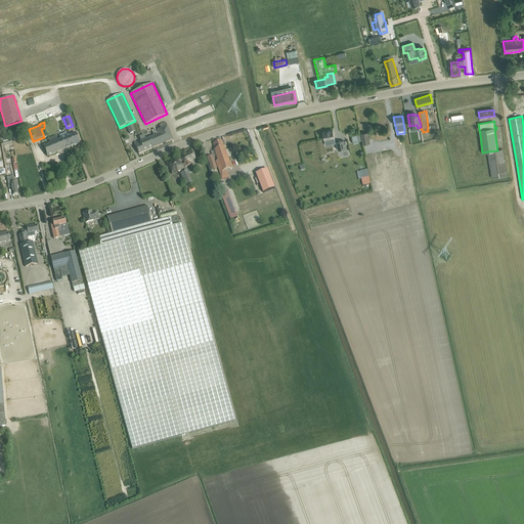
[(143,151),(173,140),(171,135),(166,123),(160,125),(161,129),(153,132),(154,136),(145,139),(144,136),(143,135),(139,136),(140,138),(141,141),(139,142),(143,151)]
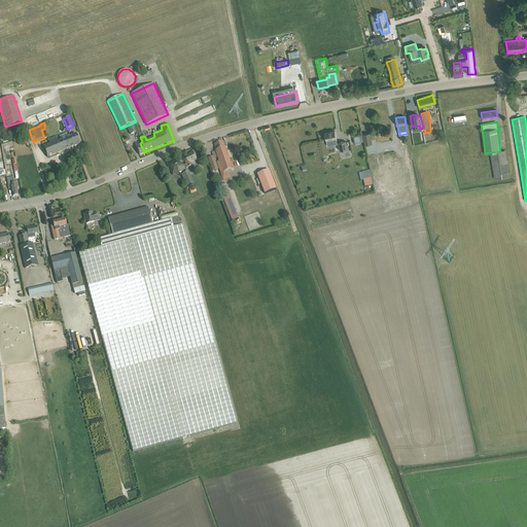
[(136,133),(135,129),(134,127),(128,129),(131,135),(136,133)]
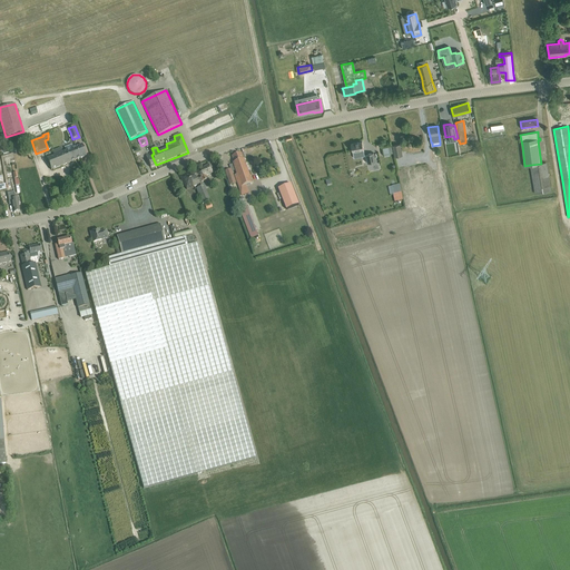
[(364,153),(364,149),(362,141),(351,144),(352,146),(351,147),(351,149),(352,149),(353,151),(354,158),(362,157),(361,153),(364,153)]
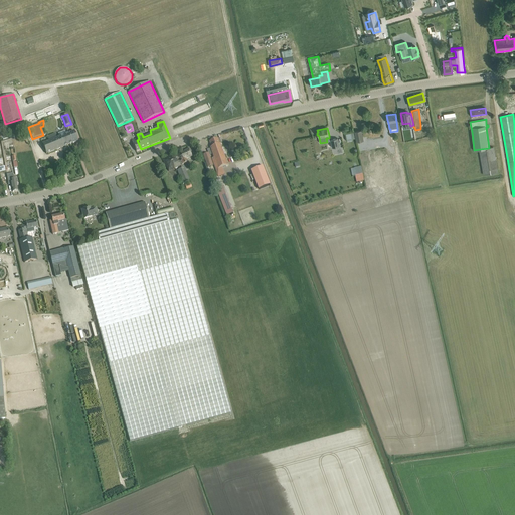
[(355,132),(357,142),(364,140),(362,130),(355,132)]
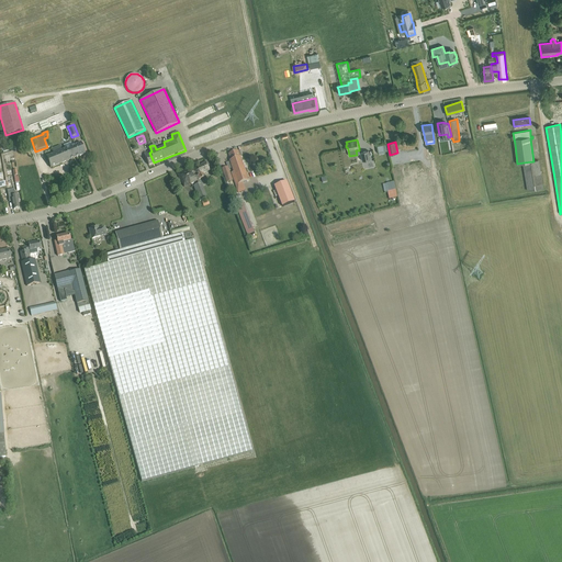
[(86,154),(83,148),(81,143),(74,145),(79,156),(86,154)]
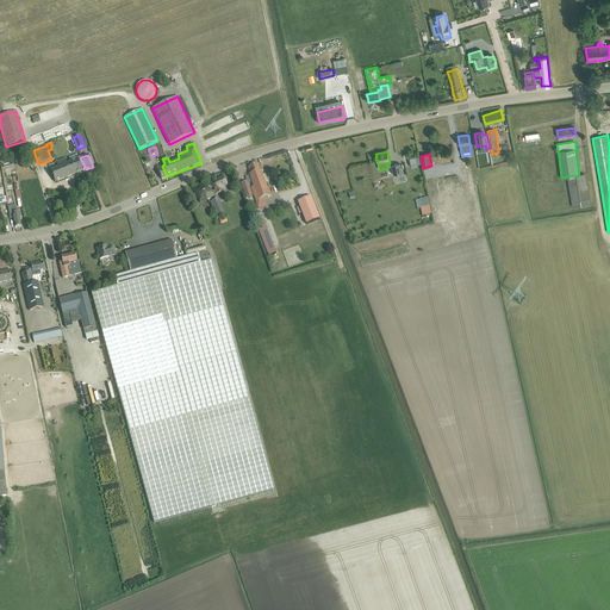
[(55,182),(86,169),(80,157),(67,163),(66,159),(56,162),(58,167),(50,170),(53,176),(55,182)]
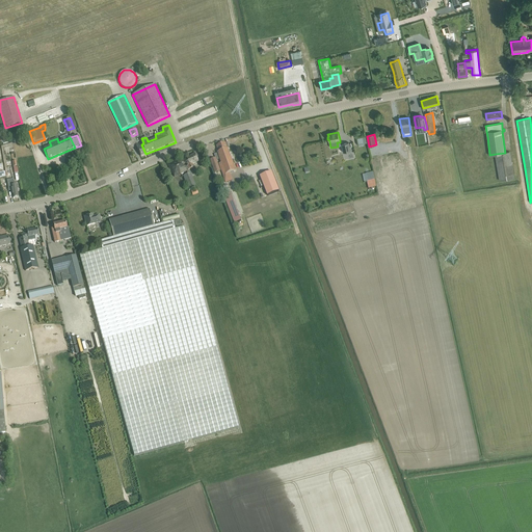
[(349,142),(342,143),(344,153),(350,151),(349,142)]
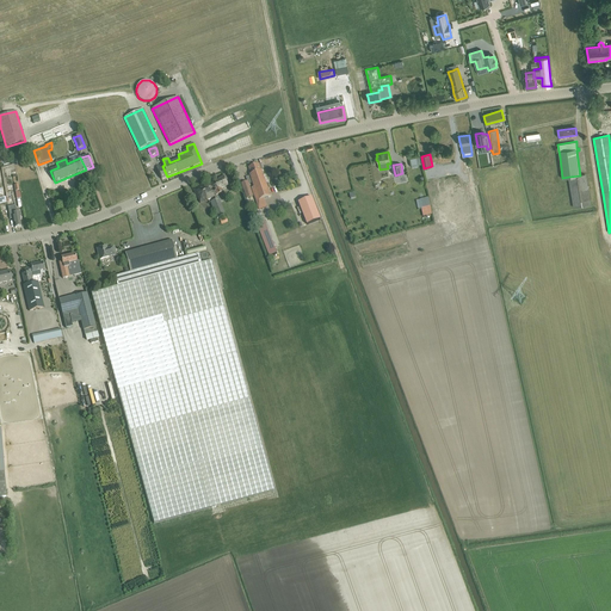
[(167,177),(162,166),(162,165),(156,167),(159,174),(161,180),(167,177)]
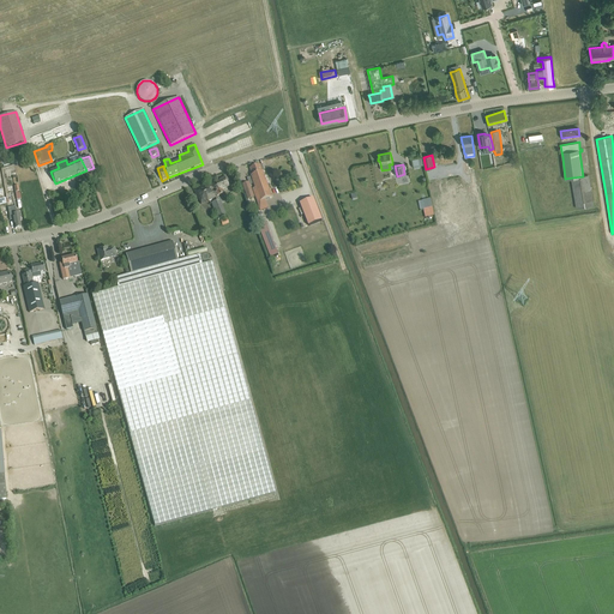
[(248,182),(244,185),(245,191),(248,199),(254,198),(250,185),(254,184),(256,188),(253,190),(258,204),(260,211),(269,208),(266,200),(272,198),(266,181),(264,172),(263,167),(260,167),(260,166),(251,169),(253,175),(251,176),(252,178),(247,179),(248,182)]
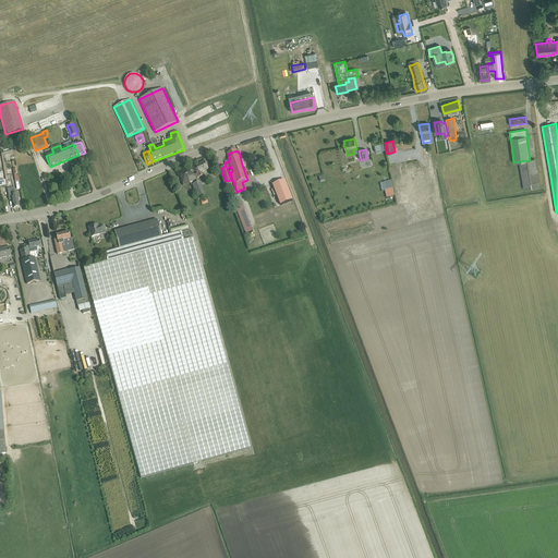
[(535,159),(530,160),(520,161),(524,190),(540,187),(535,159)]
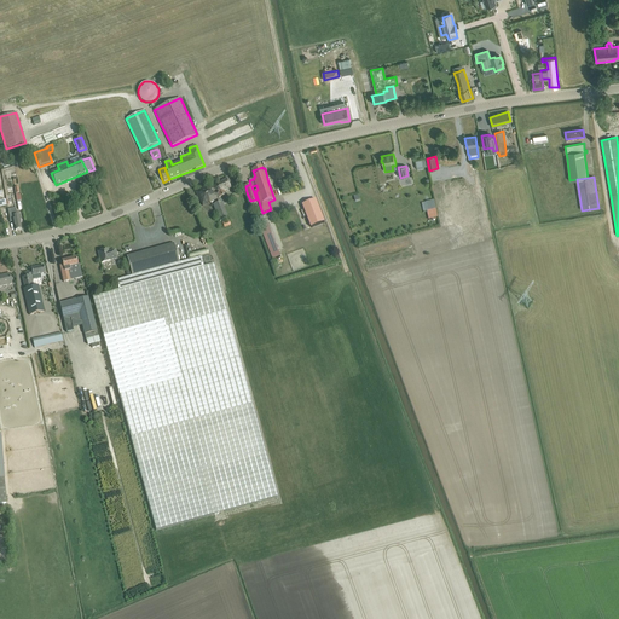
[(215,200),(219,198),(226,195),(224,191),(231,189),(226,179),(215,184),(215,183),(196,192),(202,206),(210,202),(210,203),(212,203),(212,206),(213,206),(218,203),(217,203),(215,200)]
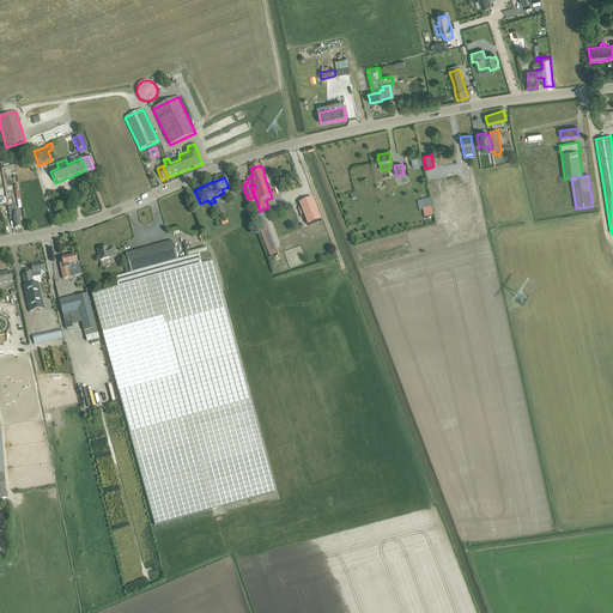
[(314,199),(301,204),(309,226),(322,220),(314,199)]
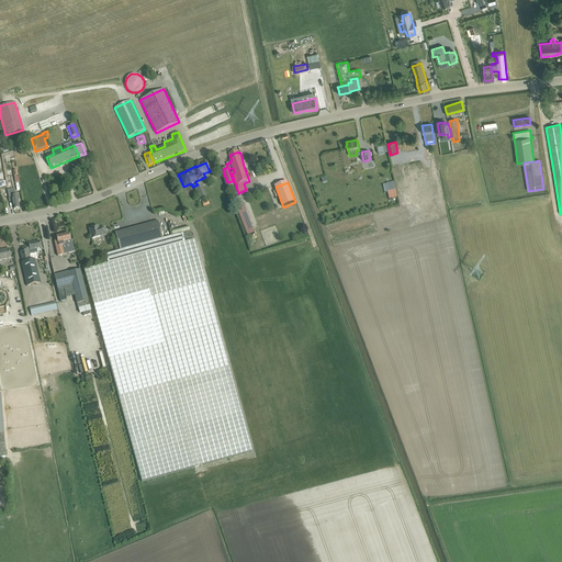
[(201,183),(197,184),(198,184),(193,187),(200,202),(208,199),(201,183)]
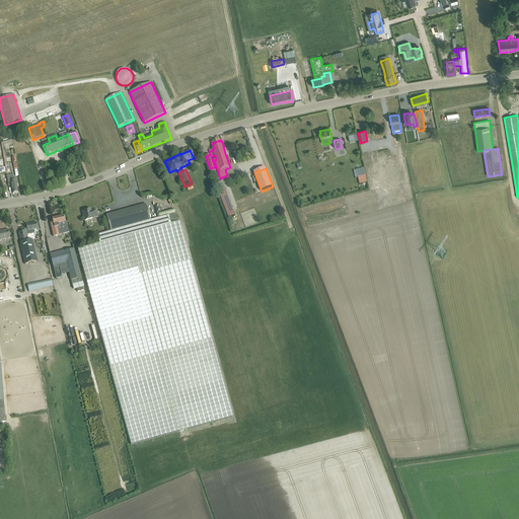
[(18,193),(17,188),(15,177),(13,177),(13,174),(6,175),(8,187),(11,186),(13,194),(18,193)]
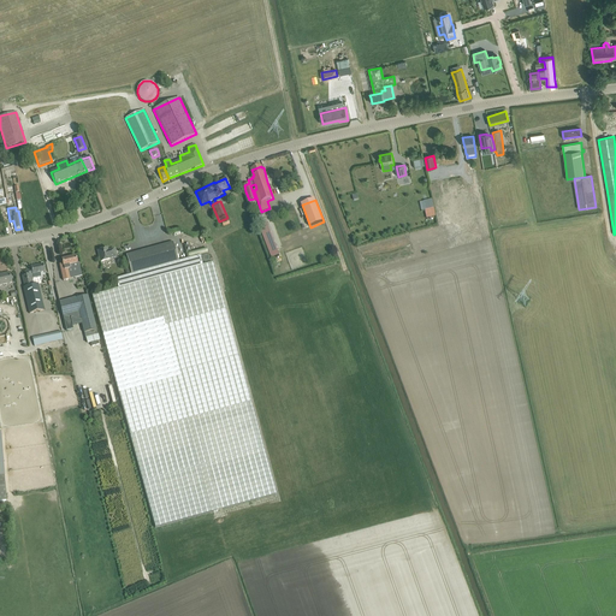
[(280,254),(267,220),(258,224),(271,259),(280,254)]
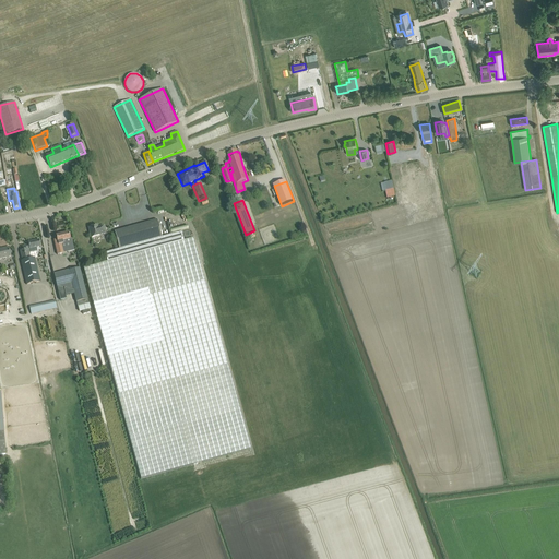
[(162,237),(157,221),(115,232),(119,249),(162,237)]
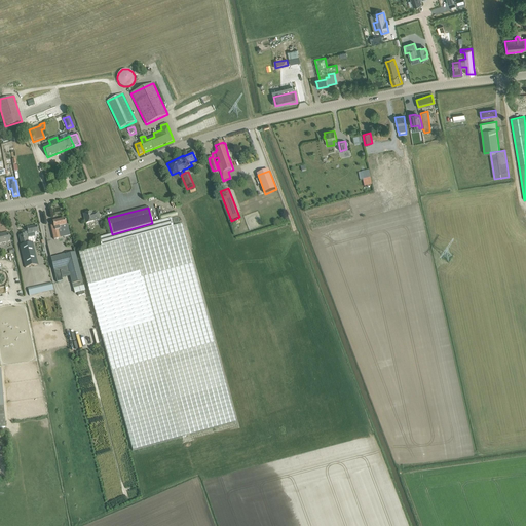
[(85,214),(83,215),(86,224),(95,222),(94,221),(99,220),(97,213),(92,214),(91,212),(89,213),(88,212),(85,213),(85,214)]
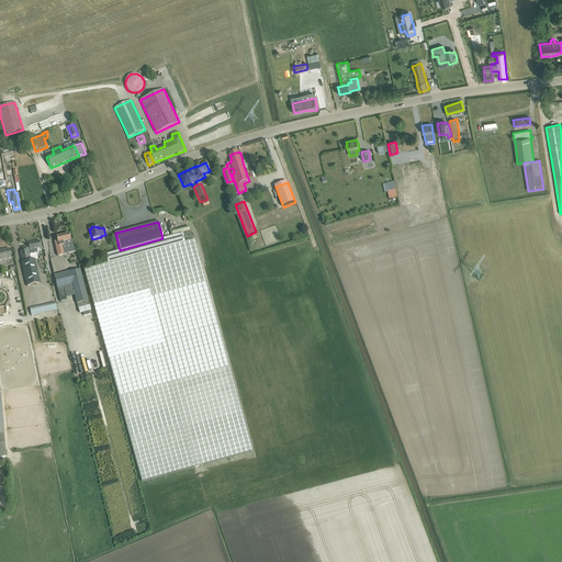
[(69,235),(68,235),(68,234),(65,235),(66,235),(56,237),(57,242),(55,242),(58,256),(64,255),(75,251),(72,244),(74,244),(72,239),(70,240),(69,235)]
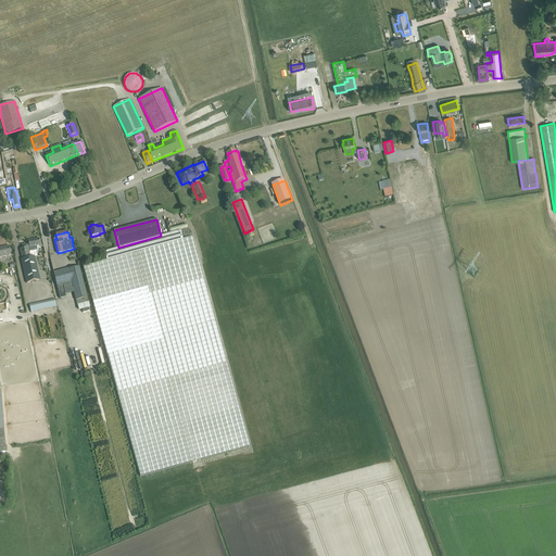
[(250,446),(210,301),(192,237),(182,240),(180,231),(104,252),(106,261),(83,267),(122,408),(134,453),(140,477),(171,468),(250,446)]
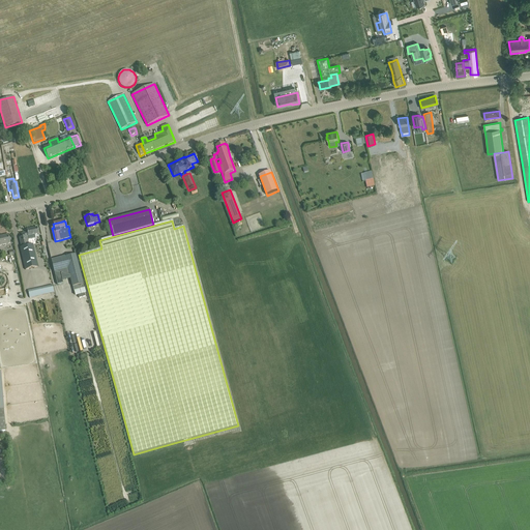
[(20,247),(21,253),(25,270),(38,267),(33,244),(29,245),(28,239),(35,238),(35,235),(38,234),(37,228),(27,230),(27,233),(22,234),(23,237),(20,238),(22,247),(20,247)]
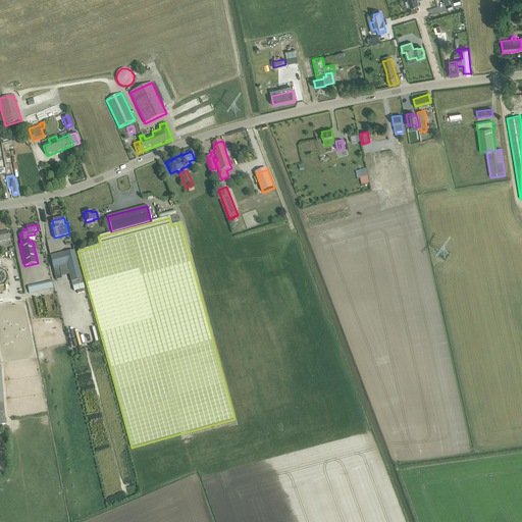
[(0,242),(10,240),(8,230),(0,232),(0,242)]
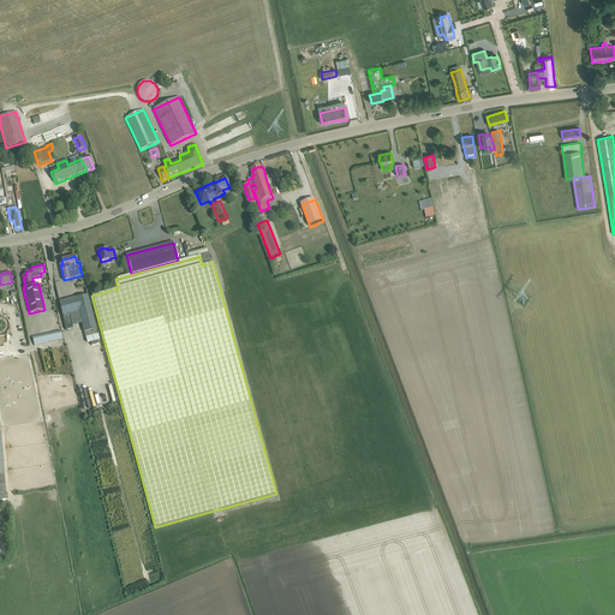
[(88,296),(65,300),(59,303),(63,316),(66,330),(73,329),(72,327),(82,324),(84,333),(85,338),(97,335),(96,330),(88,296)]
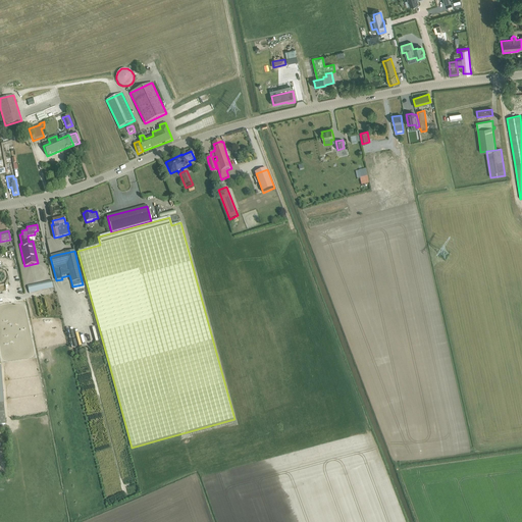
[(29,294),(53,289),(51,280),(28,286),(29,294)]
